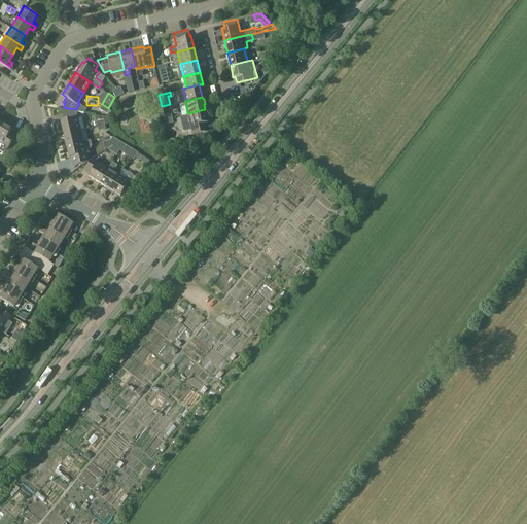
[(80,129),(77,116),(75,109),(63,107),(66,118),(61,120),(64,132),(80,129)]
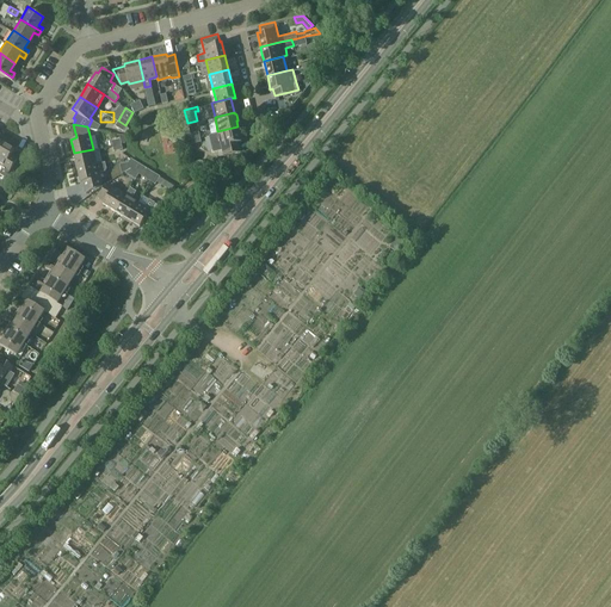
[(238,127),(217,131),(209,132),(215,156),(240,150),(238,141),(240,141),(238,127)]
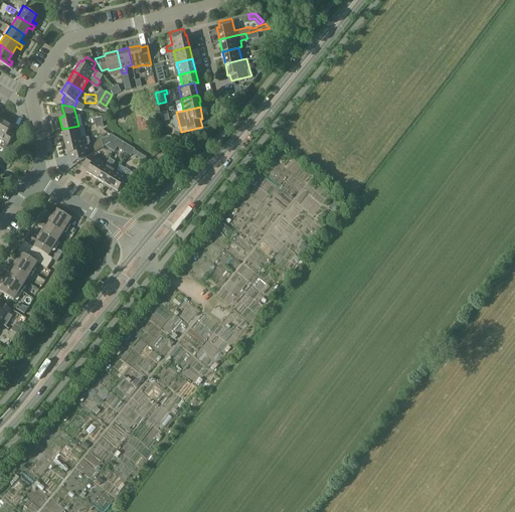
[(1,119),(0,121),(0,137),(3,140),(0,144),(0,145),(3,148),(13,132),(9,130),(12,126),(1,119)]
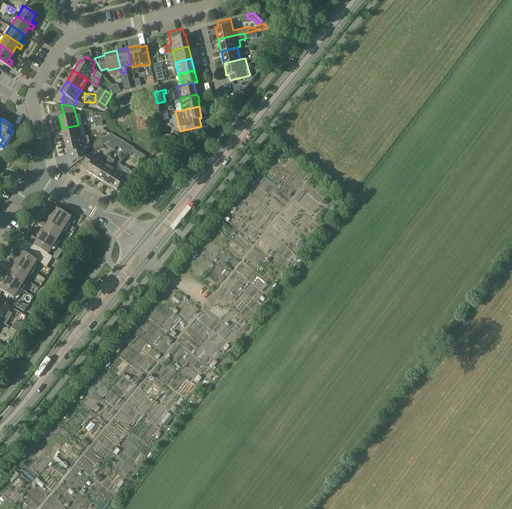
[(65,140),(81,136),(78,125),(62,128),(65,140)]
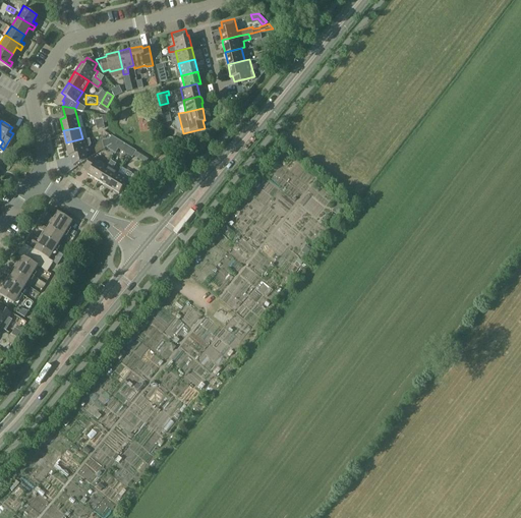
[(82,138),(66,142),(68,155),(70,155),(72,163),(87,157),(83,146),(90,145),(91,141),(90,137),(82,138)]
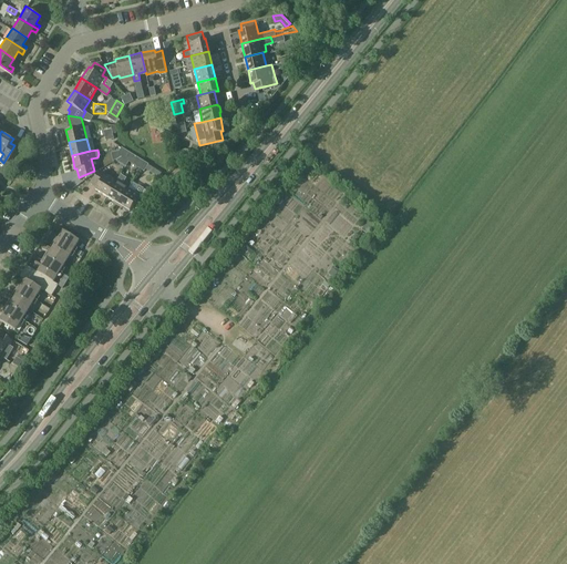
[(145,159),(140,166),(144,170),(148,162),(145,159)]
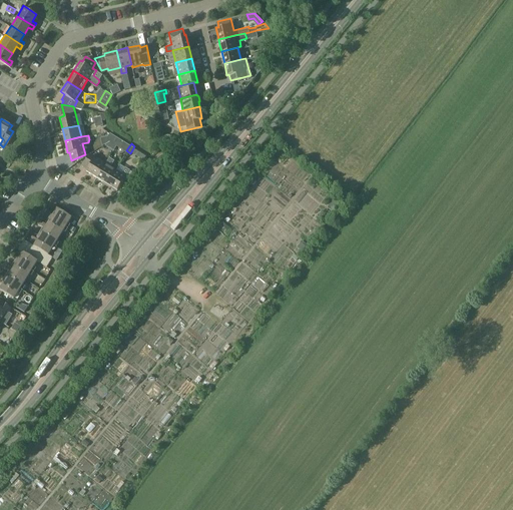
[(96,175),(105,161),(89,151),(81,164),(87,168),(86,169),(96,175)]
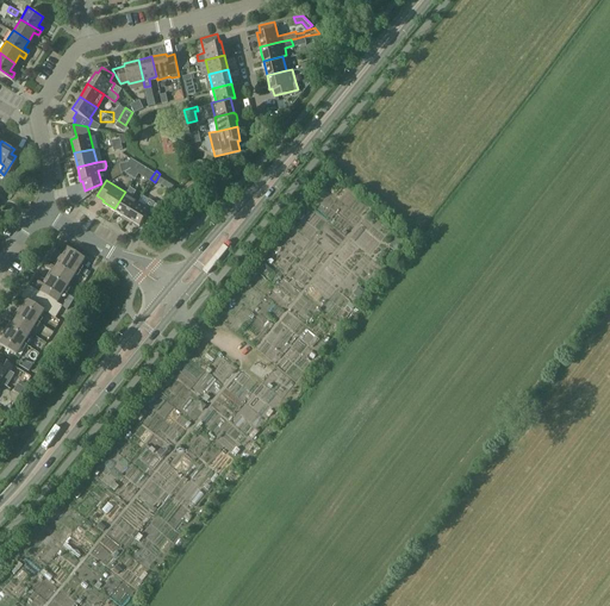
[(126,217),(137,200),(131,197),(136,188),(130,185),(125,192),(114,208),(126,217)]
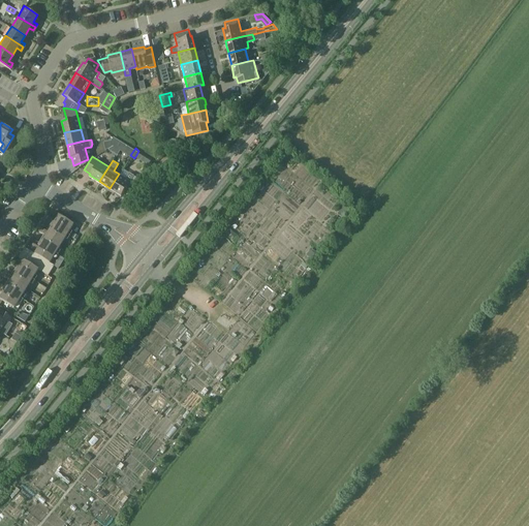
[(119,174),(110,188),(121,194),(123,190),(129,193),(139,177),(129,171),(125,178),(119,174)]
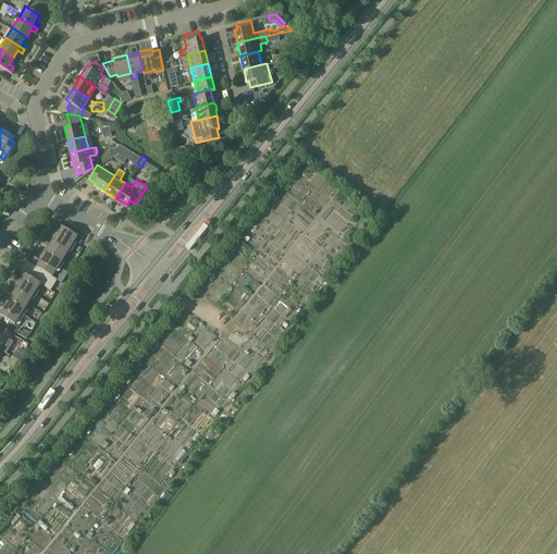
[(363,212),(358,220),(362,223),(369,216),(363,212)]
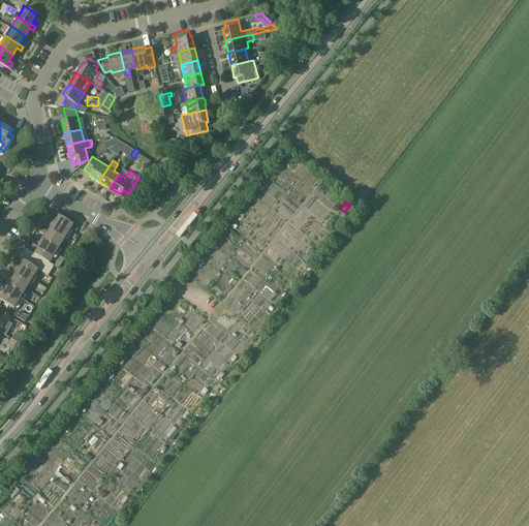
[(53,222),(67,231),(73,222),(58,213),(53,222)]
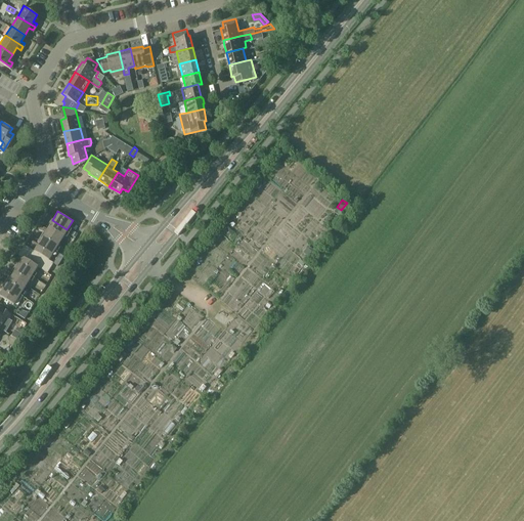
[(60,239),(67,229),(52,220),(47,228),(46,229),(60,239)]
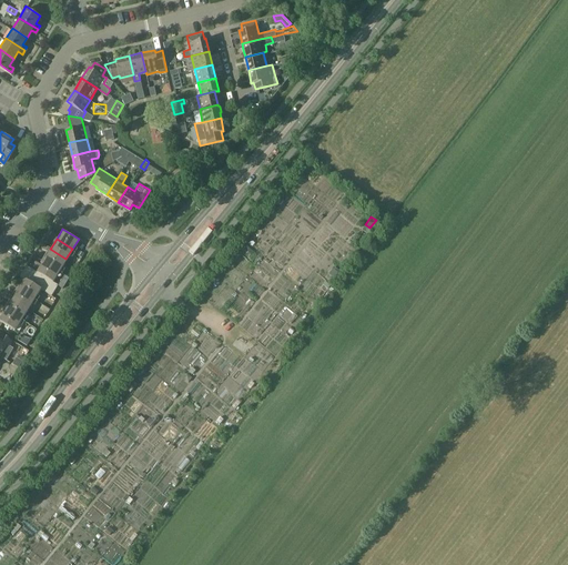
[(179,261),(189,248),(182,242),(171,255),(179,261)]
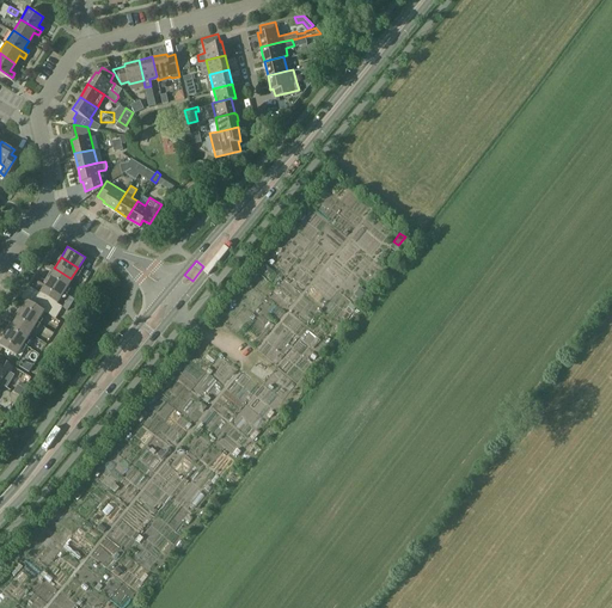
[(65,289),(71,278),(54,268),(53,270),(48,278),(65,289)]
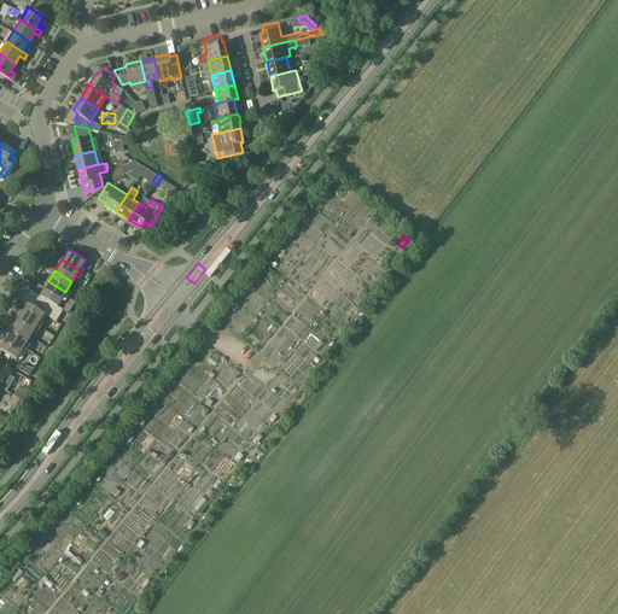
[(57,304),(65,292),(48,281),(40,293),(57,304)]
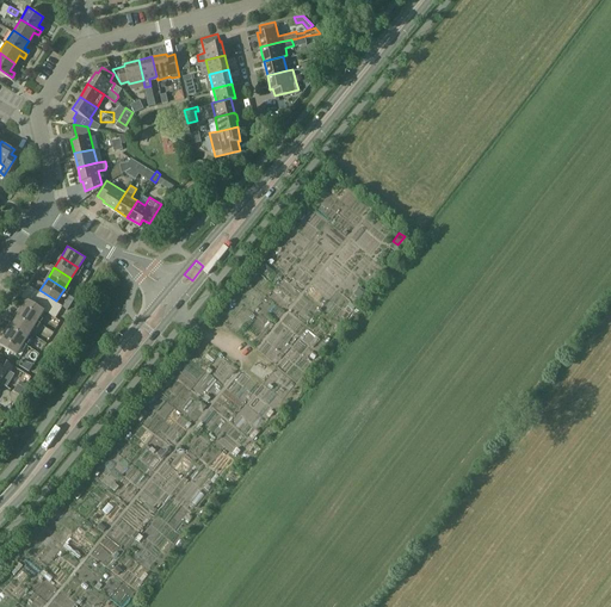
[(56,301),(39,290),(29,284),(23,295),(26,297),(44,308),(56,316),(62,304),(56,301)]
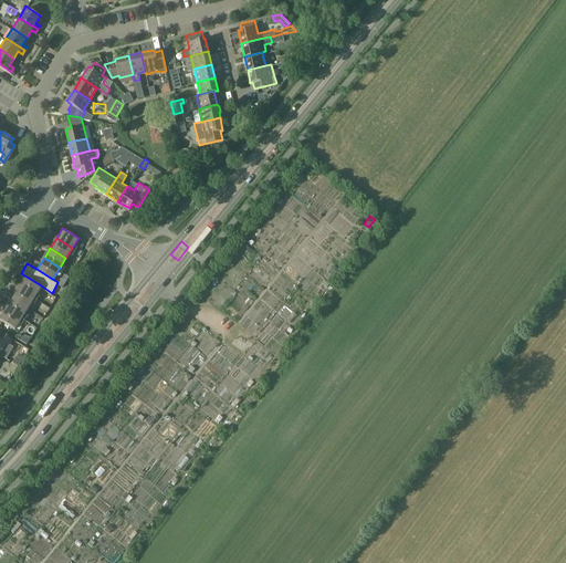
[(333,264),(327,271),(333,274),(337,269),(333,264)]
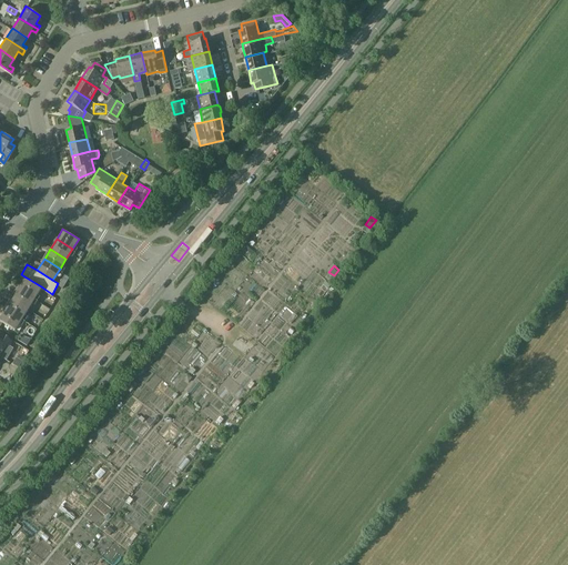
[(34,298),(41,286),(24,276),(18,288),(34,298)]
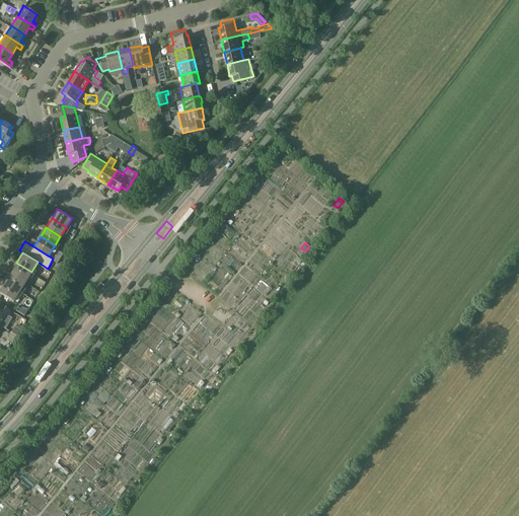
[(25,281),(31,272),(16,263),(11,271),(10,272),(25,281)]
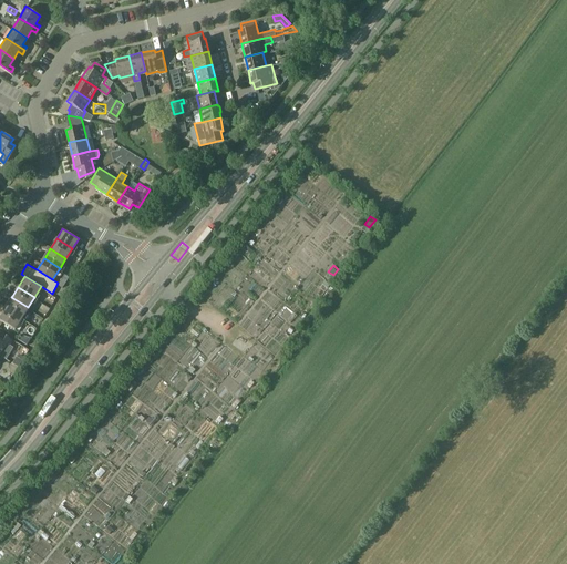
[(215,288),(212,297),(222,300),(225,291),(215,288)]
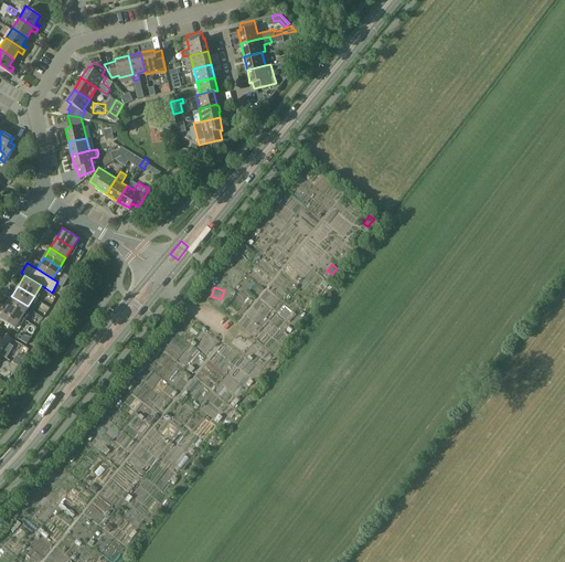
[(21,316),(28,306),(11,296),(11,298),(6,306),(21,316)]
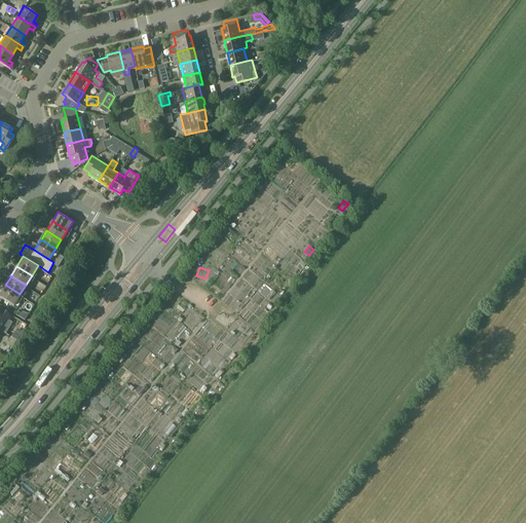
[(101,306),(109,311),(128,284),(121,277),(101,306)]
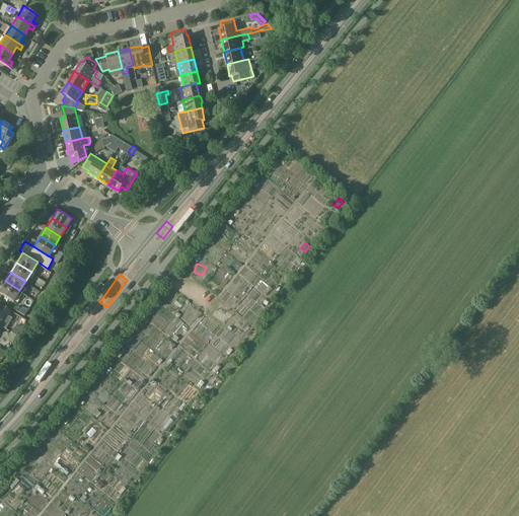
[(0,290),(14,299),(19,290),(5,281),(0,289),(0,290)]
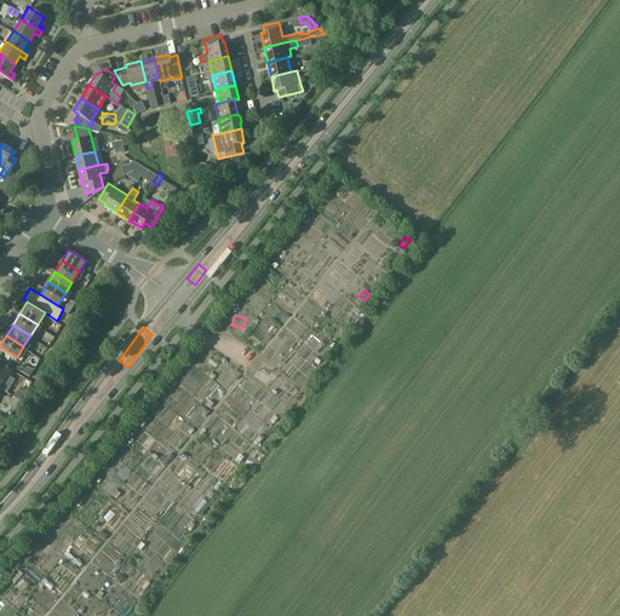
[(0,385),(6,374),(10,376),(15,369),(0,360),(0,385)]
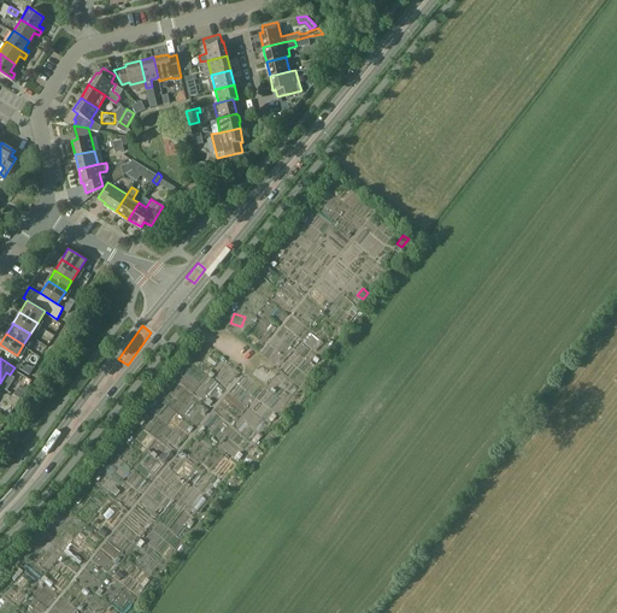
[(221,398),(215,405),(221,410),(227,402),(221,398)]
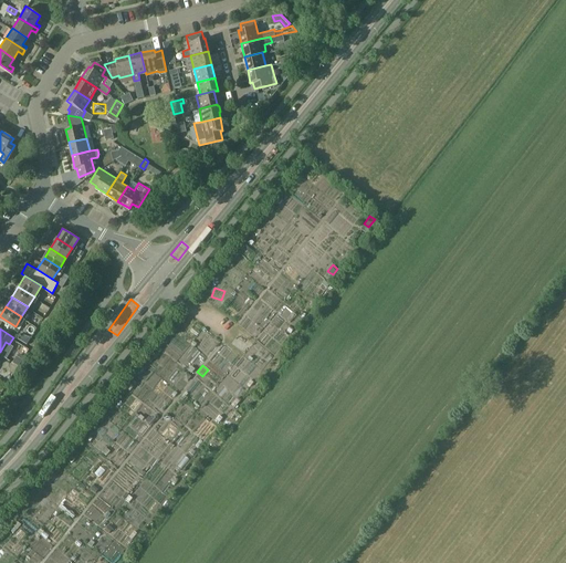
[(143,397),(150,387),(146,384),(138,394),(143,397)]
